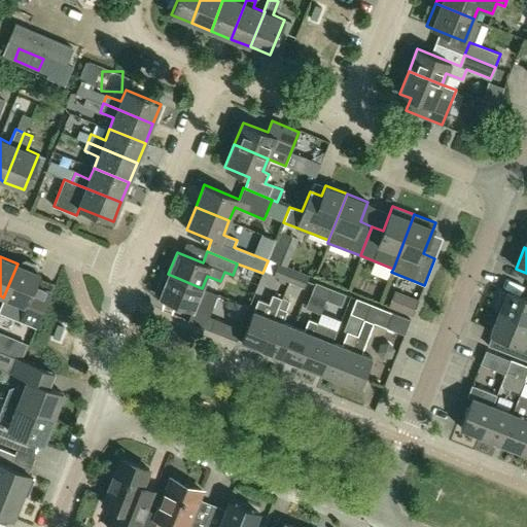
[(0,312),(31,325),(47,287),(36,283),(40,273),(36,272),(37,268),(36,265),(25,260),(22,261),(20,265),(18,264),(3,297),(0,306),(0,312)]
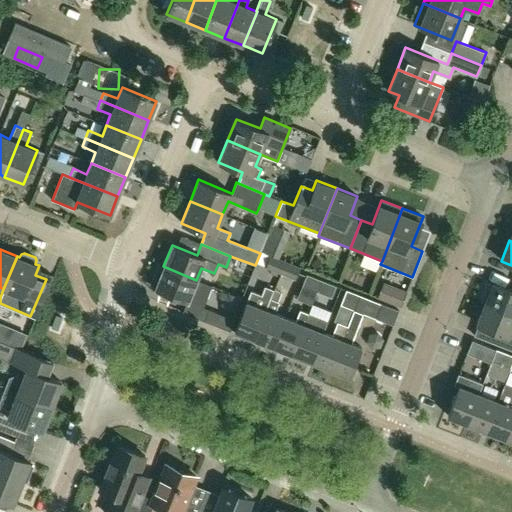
[(265,266),(280,272),(284,261),(270,255),(265,266)]
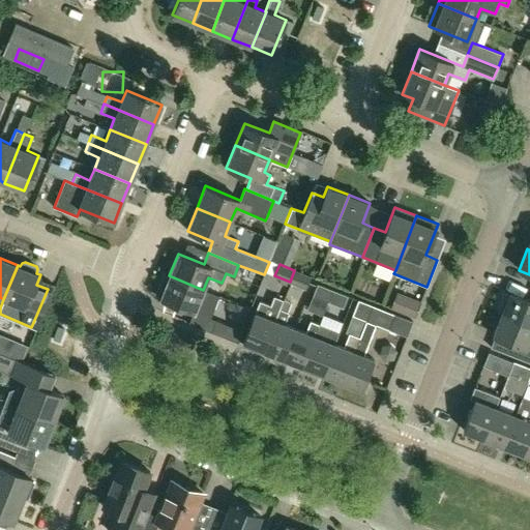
[(305,288),(310,276),(294,270),(290,282),(305,288)]
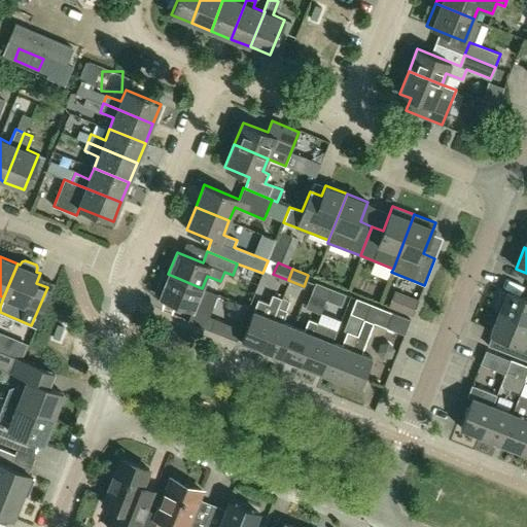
[(218,294),(202,288),(168,274),(168,276),(163,274),(155,292),(161,294),(160,296),(209,317),(218,294)]
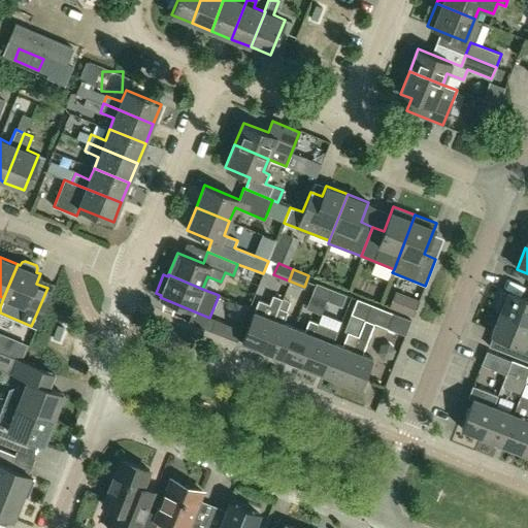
[(310,295),(326,301),(331,289),(316,283),(310,295)]
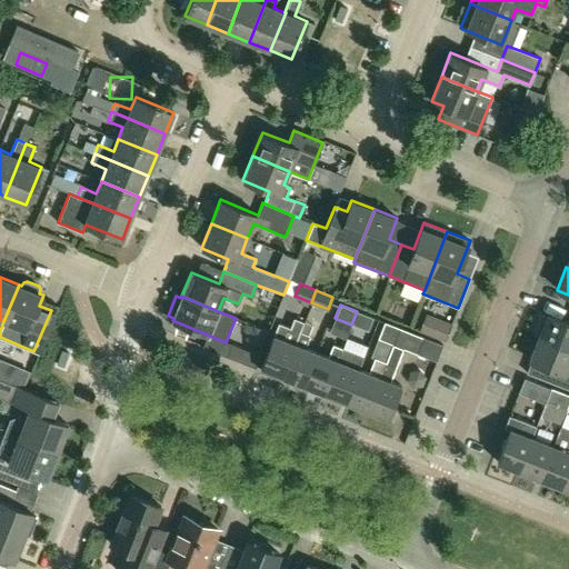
[(443,331),(449,317),(425,308),(419,322),(443,331)]
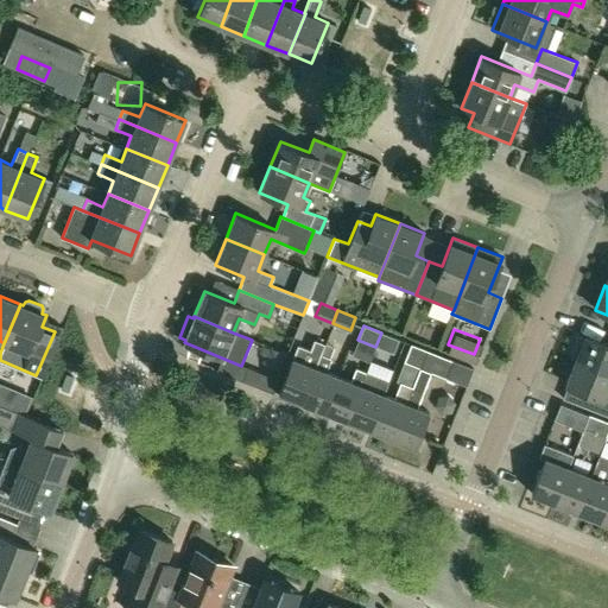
[(375,347),(393,353),(399,340),(381,333),(375,347)]
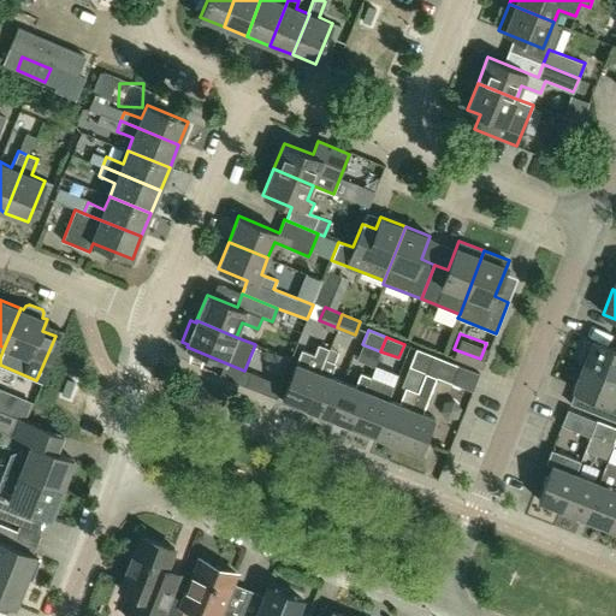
[(615,345),(615,349),(592,339),(591,342),(587,341),(584,342),(578,359),(579,362),(582,363),(615,377),(615,345)]
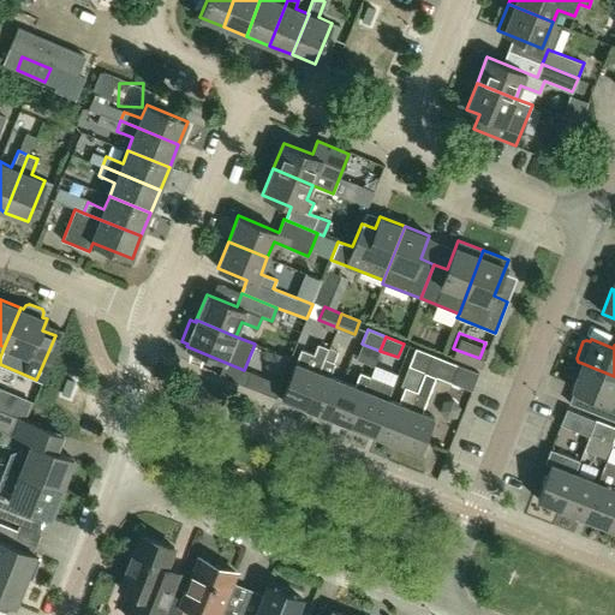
[(281,398),(305,407),(324,358),(328,347),(317,344),(314,353),(300,348),(281,398)]
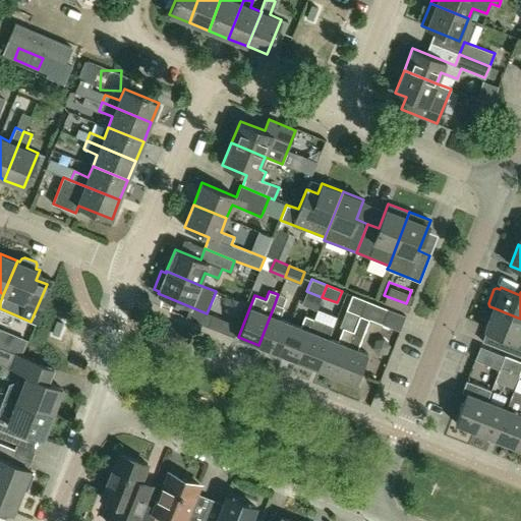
[(359,314),(365,300),(352,295),(346,309),(359,314)]
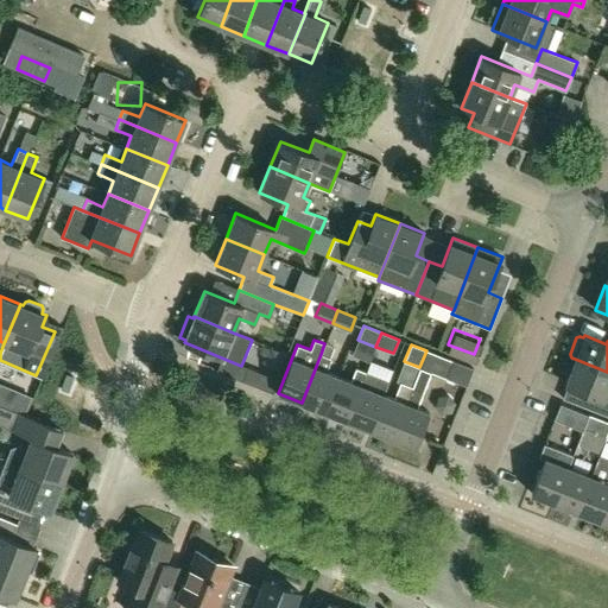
[(405,403),(392,438),(415,448),(429,412),(417,407),(431,372),(466,386),(473,368),(454,361),(426,350),(419,367),(412,386),(405,403)]
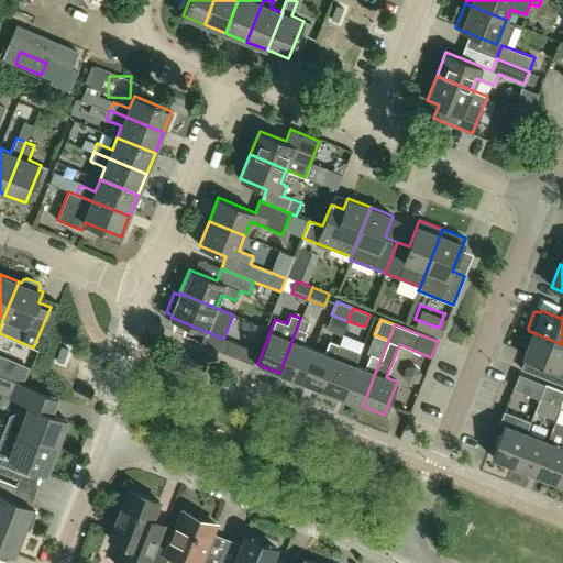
[(307,331),(297,328),(279,373),(300,381),(312,349),(301,344),(307,331)]
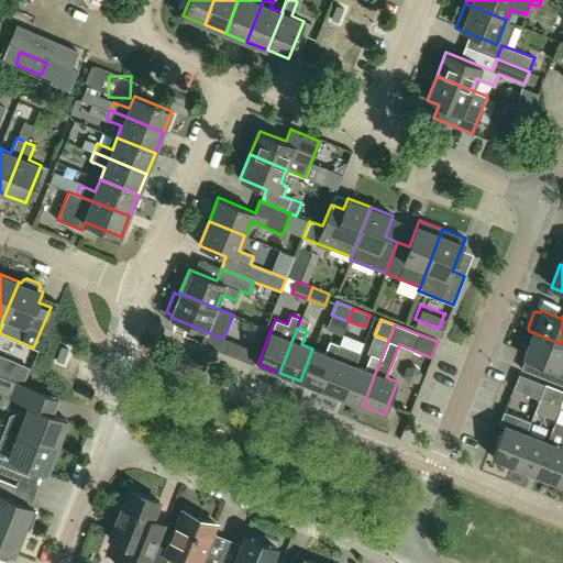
[(562,344),(532,332),(523,356),(544,364),(540,376),(562,385),(562,344)]
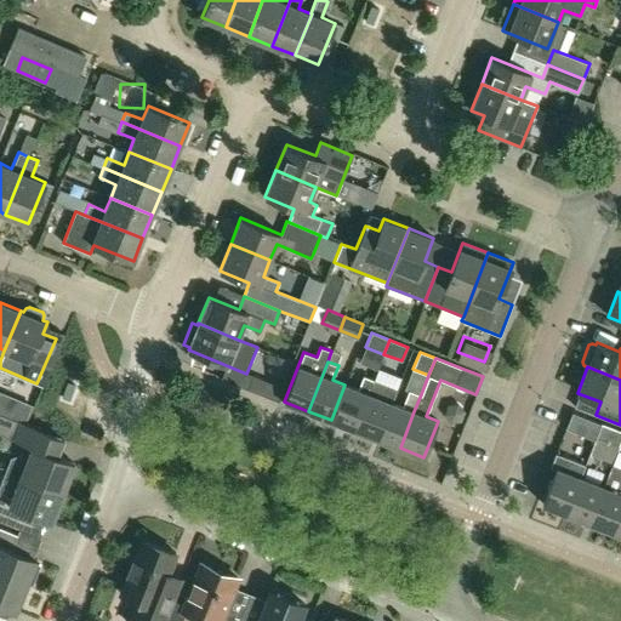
[(248,389),(278,402),(284,388),(252,375),(248,389)]
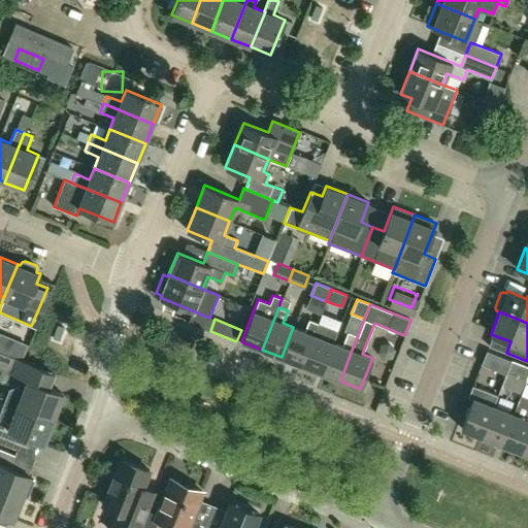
[(304,331),(293,327),(282,357),(301,365),(312,334),(318,323),(308,320),(304,331)]
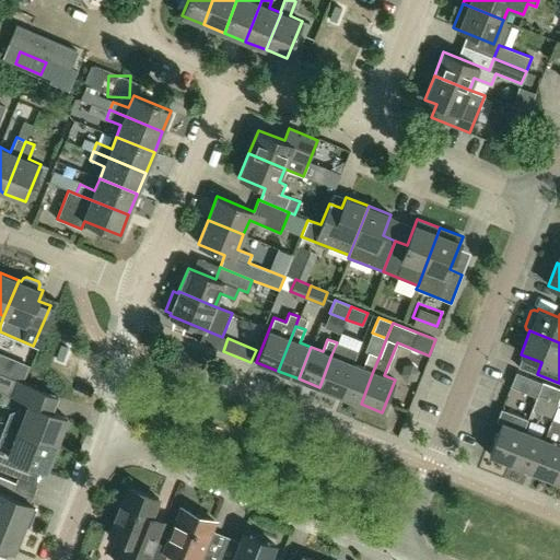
[(346,346),(337,342),(331,354),(319,387),(340,395),(352,363),(358,350),(346,346)]
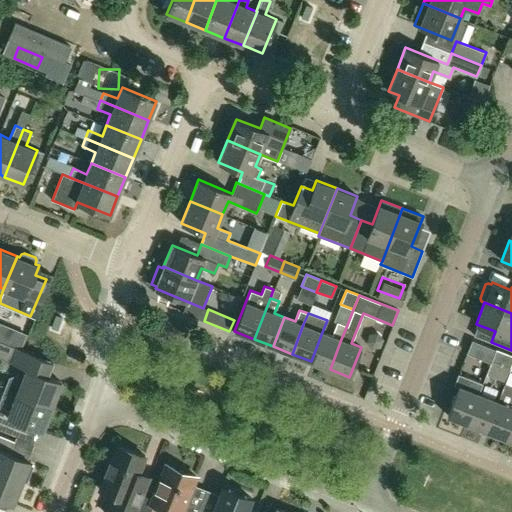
[(331,335),(322,332),(311,361),(330,369),(341,339),(347,325),(337,321),(331,335)]
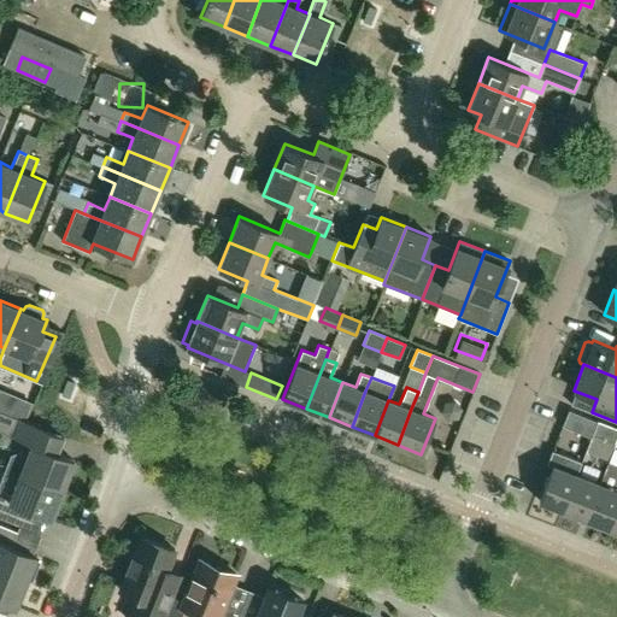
[(591,438),(597,422),(568,410),(562,425),(591,438)]
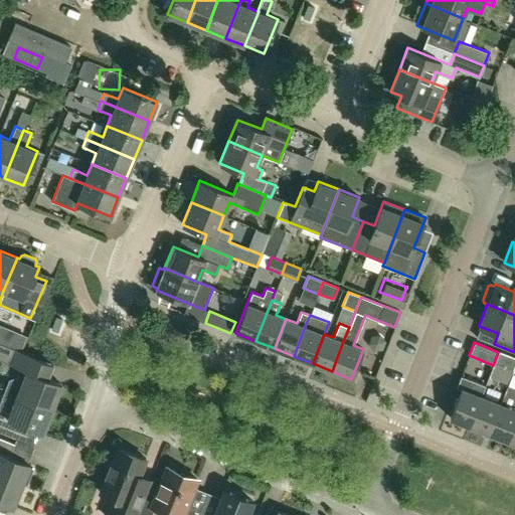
[(0,359),(22,369),(28,354),(0,343),(0,359)]
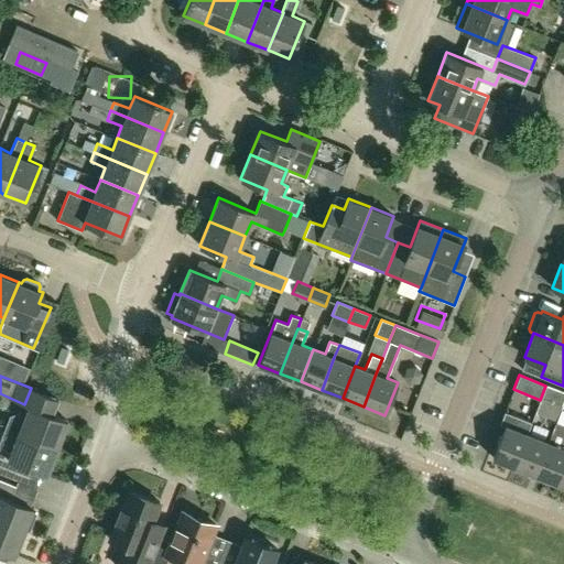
[(6,427),(19,432),(57,447),(67,421),(52,414),(57,399),(31,388),(24,404),(29,405),(25,414),(19,412),(10,415),(6,427)]
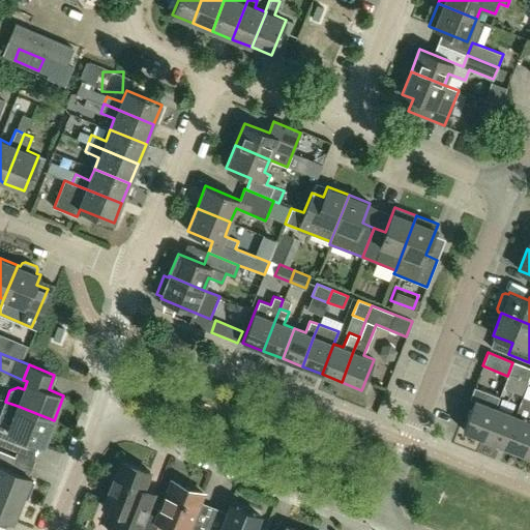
[(529,367),(522,364),(514,369),(512,375),(528,381),(529,374),(529,367)]
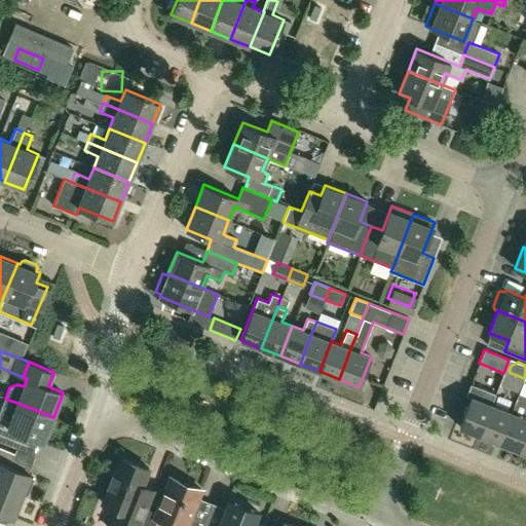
[(484,422),(491,404),(496,392),(471,382),(466,395),(472,397),(459,426),(479,435),(484,422)]
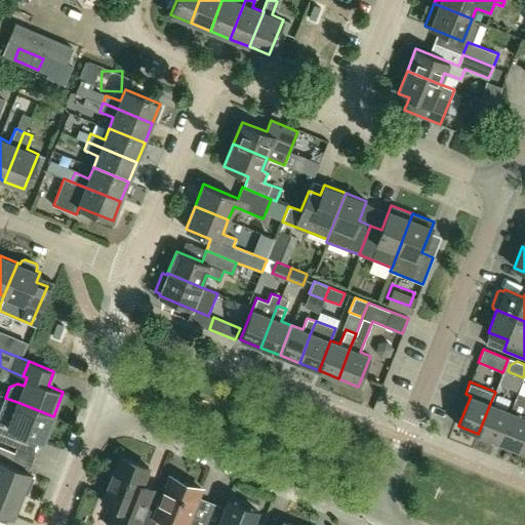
[(524,397),(517,394),(510,411),(497,442),(517,449),(524,429),(524,397)]
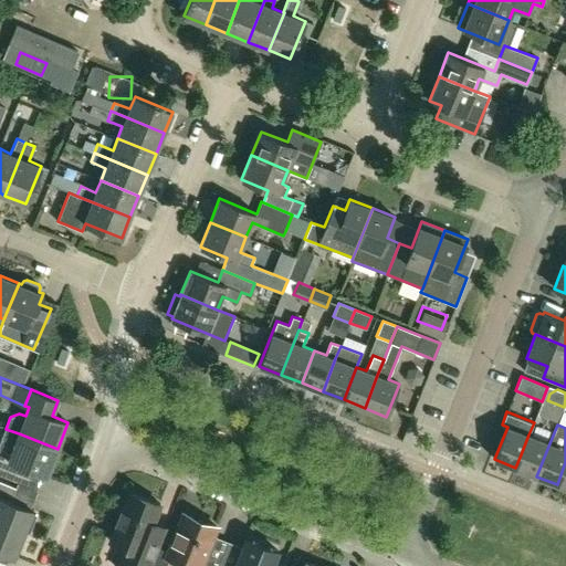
[(58,449),(19,433),(6,429),(0,442),(0,474),(17,482),(22,467),(46,475),(58,449)]
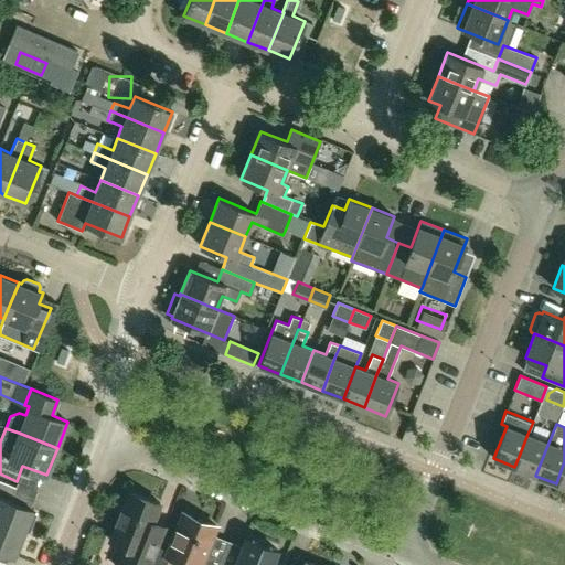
[(514,467),(535,476),(548,443),(528,434),(520,454),(514,467)]
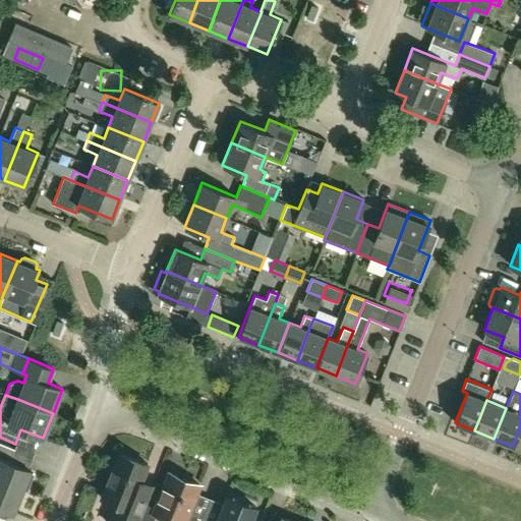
[(0,482),(21,491),(22,488),(26,490),(34,474),(30,472),(31,469),(9,461),(14,448),(0,442),(0,482)]
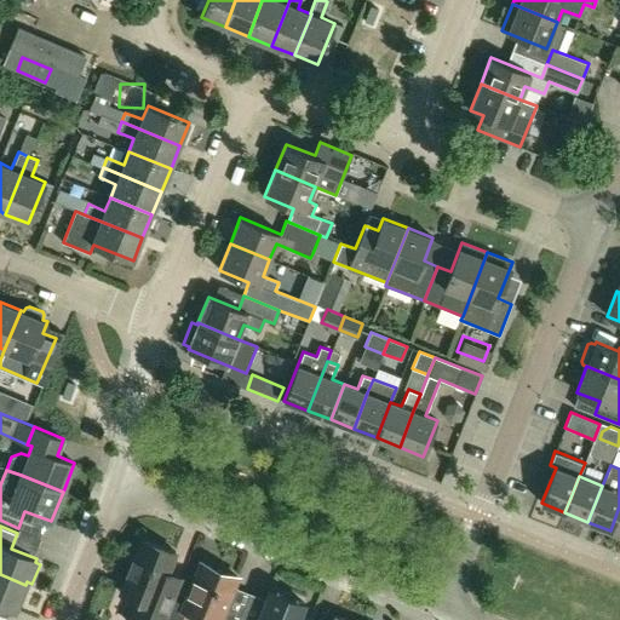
[(165,619),(182,579),(167,573),(176,552),(142,539),(120,592),(135,598),(125,619),(165,619)]
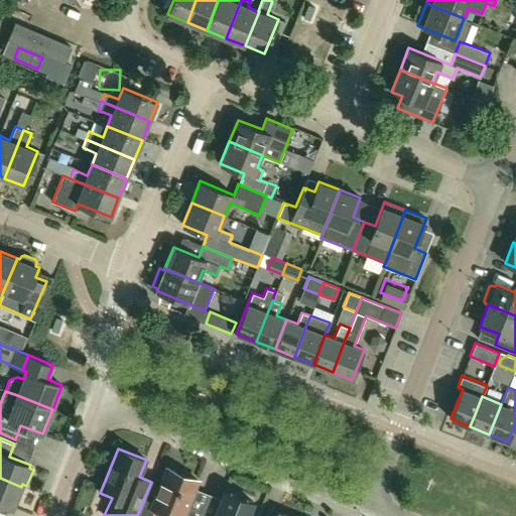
[(152,508),(170,515),(172,515),(198,515),(199,515),(184,509),(197,480),(167,468),(152,508)]
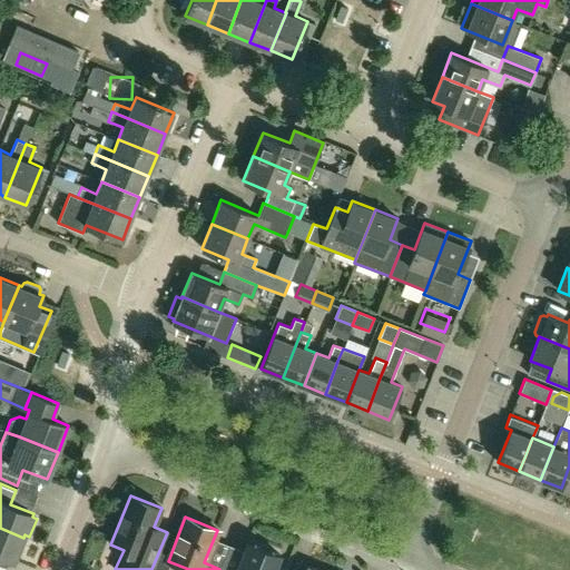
[(23,538),(0,528),(0,556),(15,561),(23,538)]
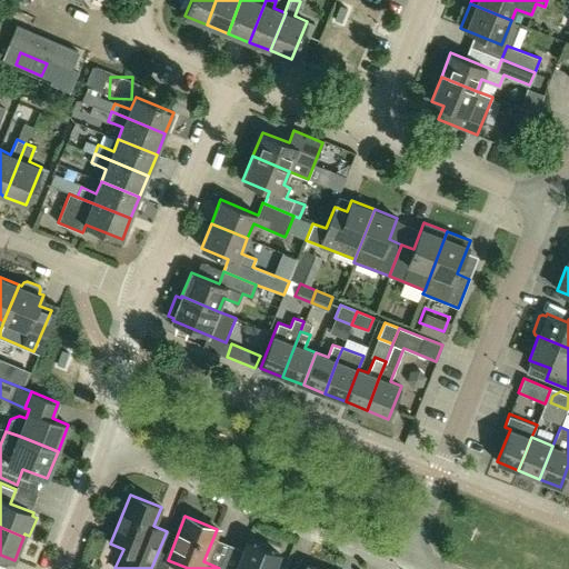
[(272,568),(279,553),(248,541),(242,553),(229,548),(219,568),(272,568)]
